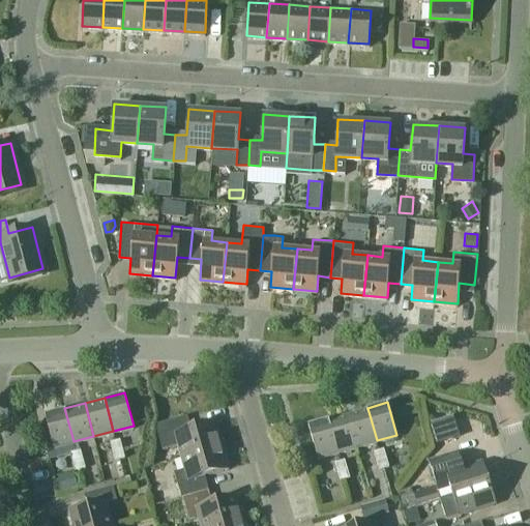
[(74,441),(64,408),(45,413),(47,420),(47,422),(38,425),(46,448),(72,441),(74,441)]
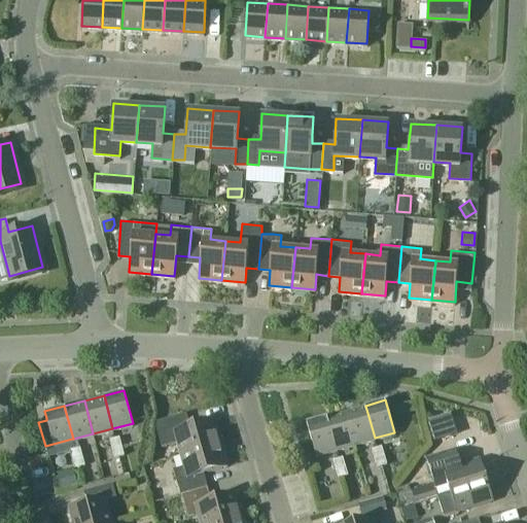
[(375,438),(365,406),(346,411),(355,444),(375,438)]
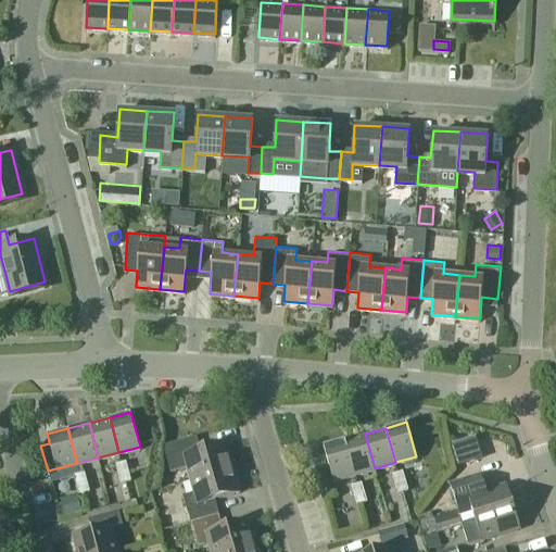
[(187,465),(190,478),(232,465),(226,440),(201,448),(197,434),(163,443),(171,469),(187,465)]
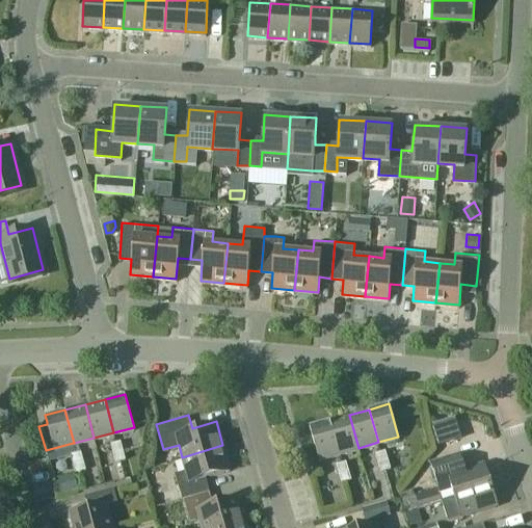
[(328,421),(338,453),(358,448),(349,415),(328,421)]
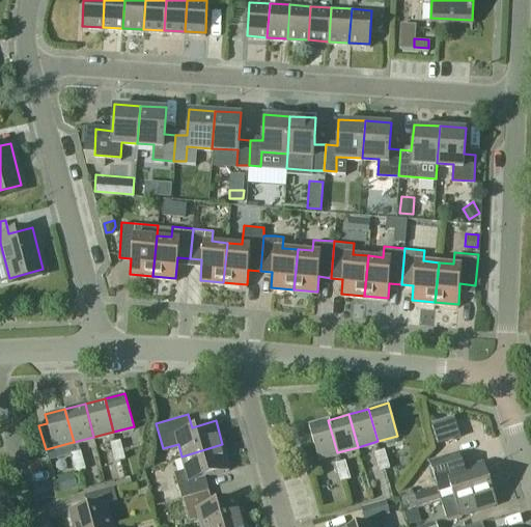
[(454,415),(430,422),(434,432),(457,424),(454,415)]
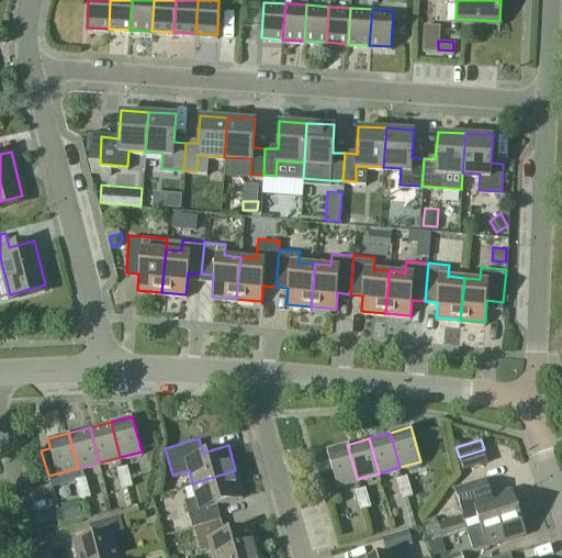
[(357,479),(347,445),(326,450),(336,486),(357,479)]
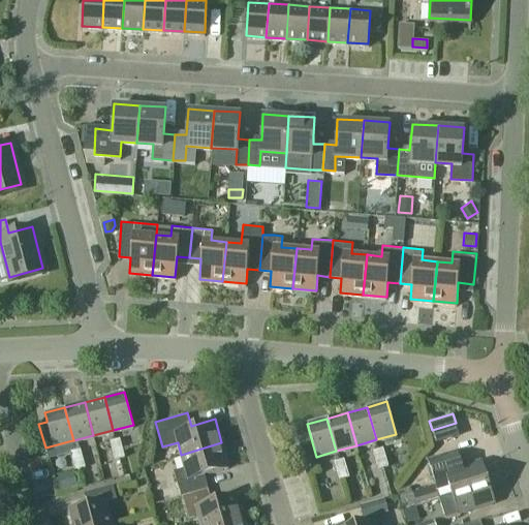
[(113,449),(123,445),(120,437),(111,439),(113,449)]
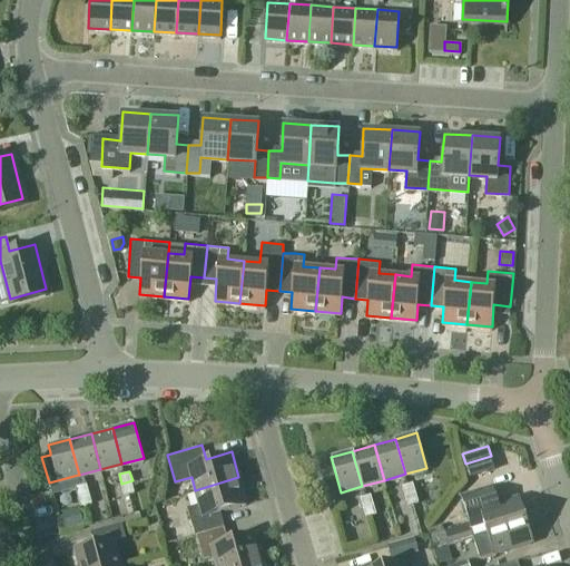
[(246,503),(238,477),(195,490),(199,503),(187,506),(195,533),(224,524),(220,510),(246,503)]
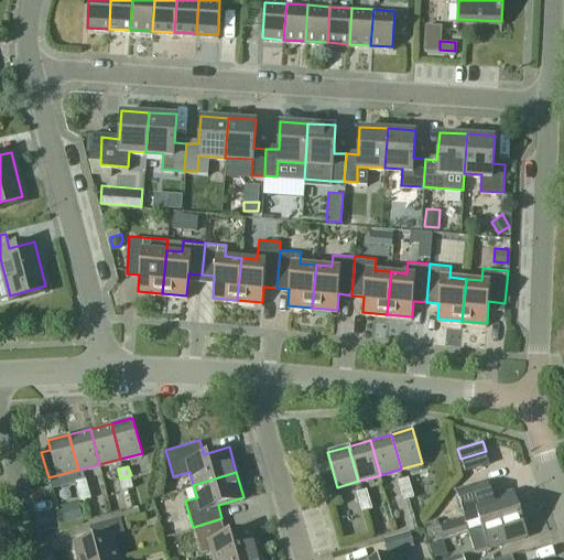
[(131,475),(120,478),(122,488),(133,485),(131,475)]
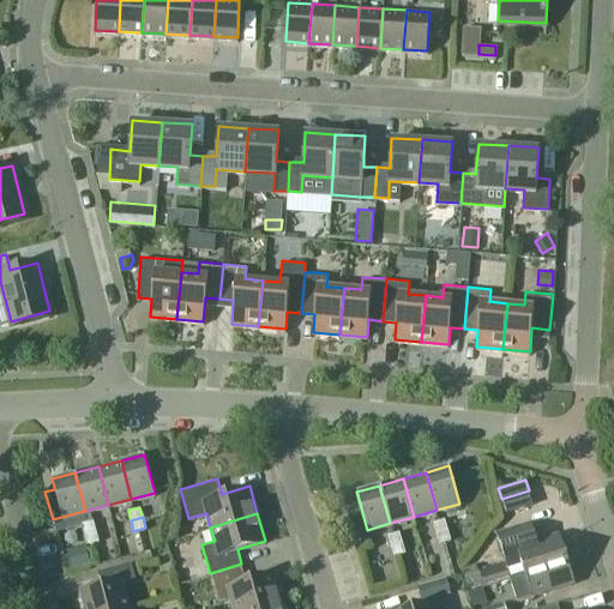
[(432,520),(435,531),(446,528),(444,517),(432,520)]
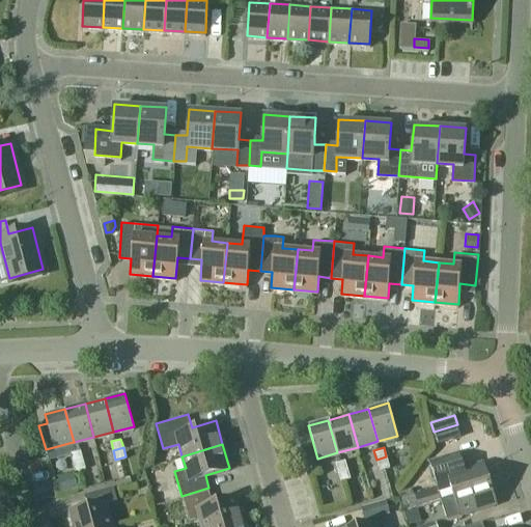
[(79,448),(71,450),(72,453),(74,460),(83,458),(80,448),(79,448)]
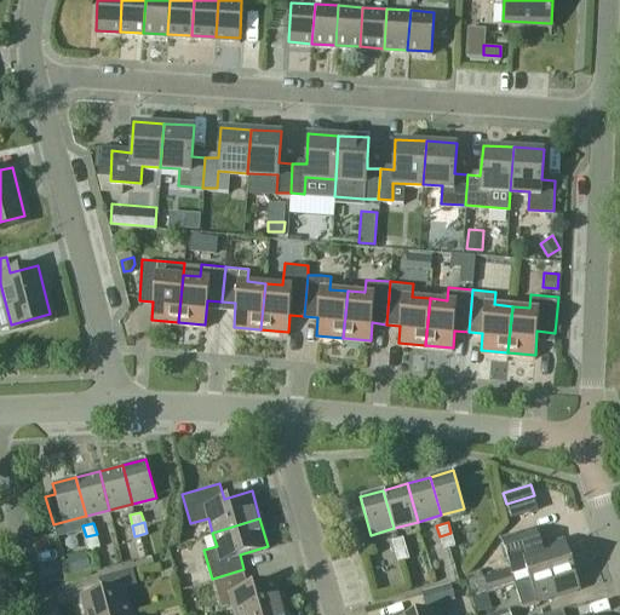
[(526,565),(528,576),(572,562),(564,538),(537,547),(530,528),(501,538),(511,570),(526,565)]
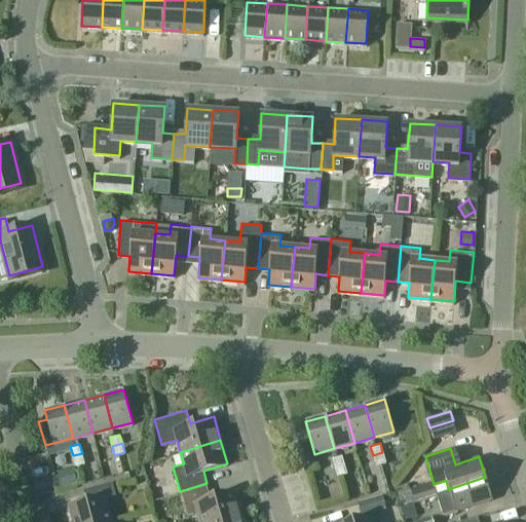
[(385,461),(382,452),(373,455),(376,464),(385,461)]
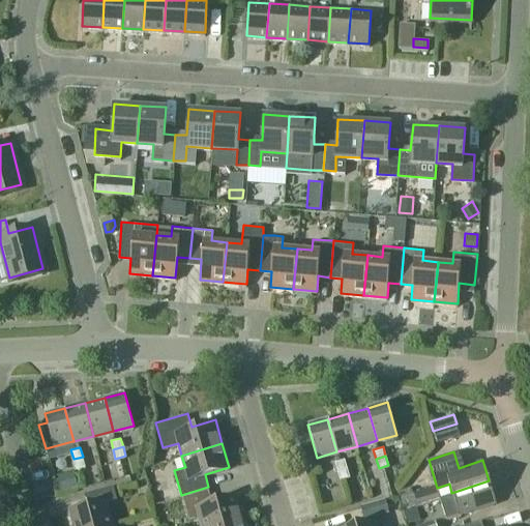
[(83,457),(74,459),(76,468),(85,465),(83,457)]
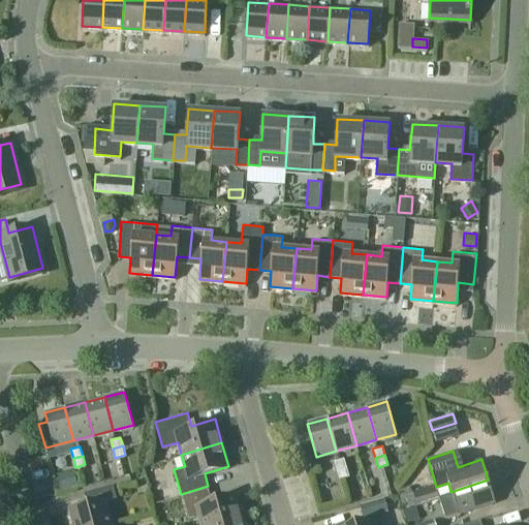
[(333,460),(336,469),(346,466),(343,457),(333,460)]
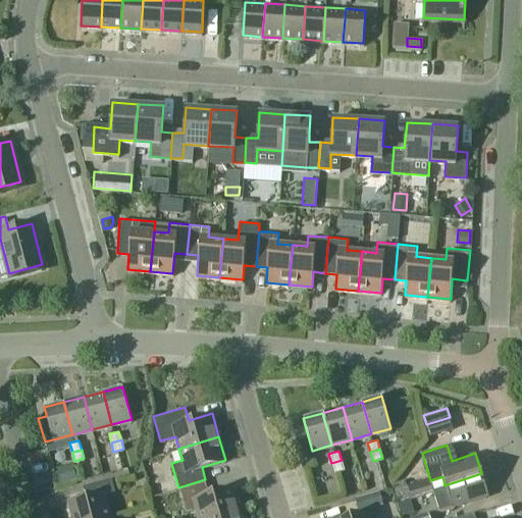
[(342,460),(331,463),(334,471),(344,469),(342,460)]
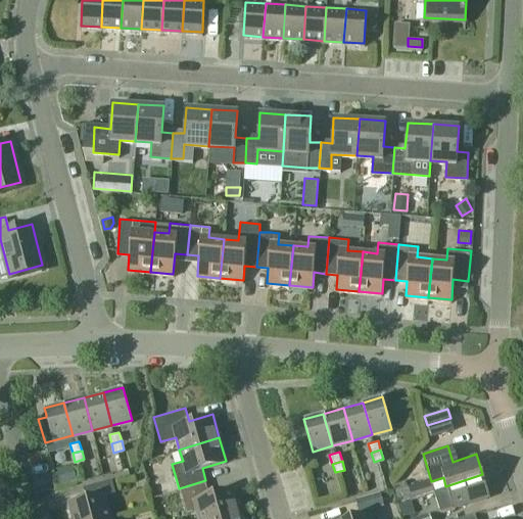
[(76,479),(72,463),(56,467),(60,483),(76,479)]
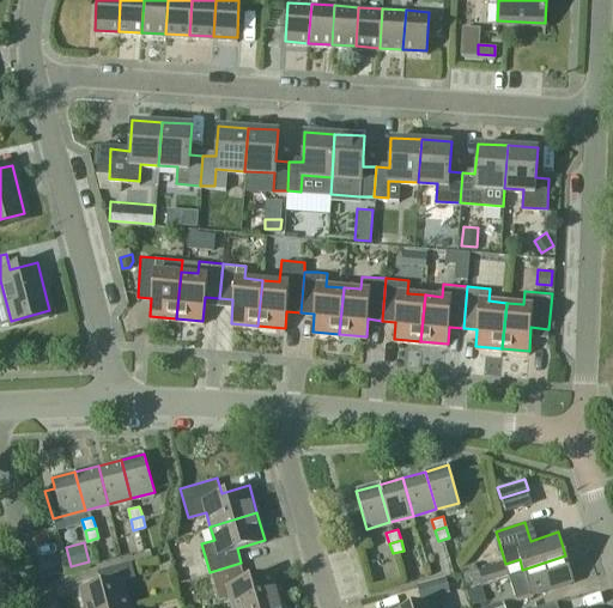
[(565,555),(522,570),(530,594),(574,579),(565,555)]
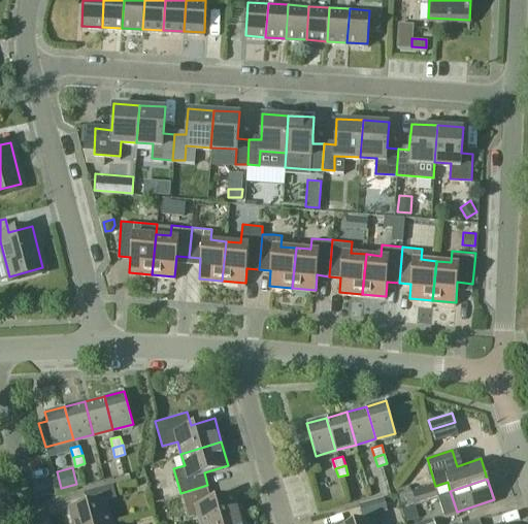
[(70,508),(73,523),(110,523),(112,523),(105,498),(117,495),(113,483),(84,490),(87,502),(70,508)]
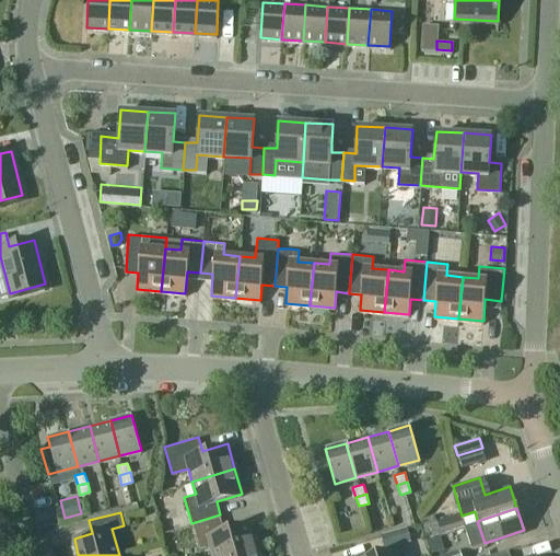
[(433,513),(421,518),(427,536),(464,524),(461,512),(435,521),(433,513)]
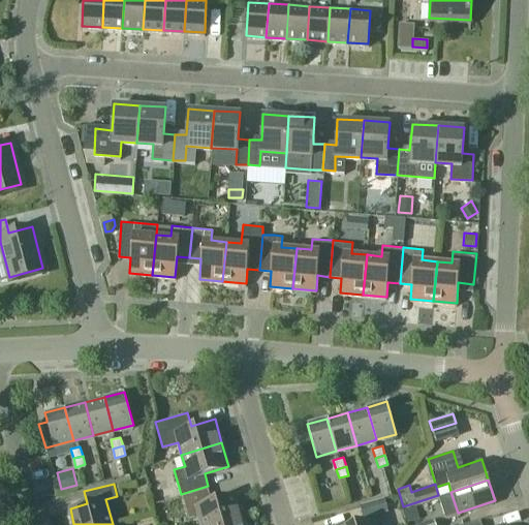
[(199,516),(201,524),(212,524),(243,516),(236,492),(212,499),(208,486),(181,494),(188,519),(199,516)]
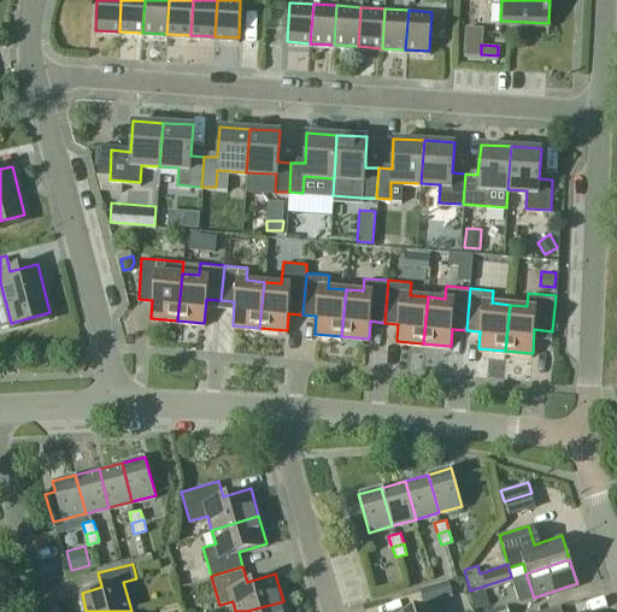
[(453,594),(448,578),(418,587),(423,602),(453,594)]
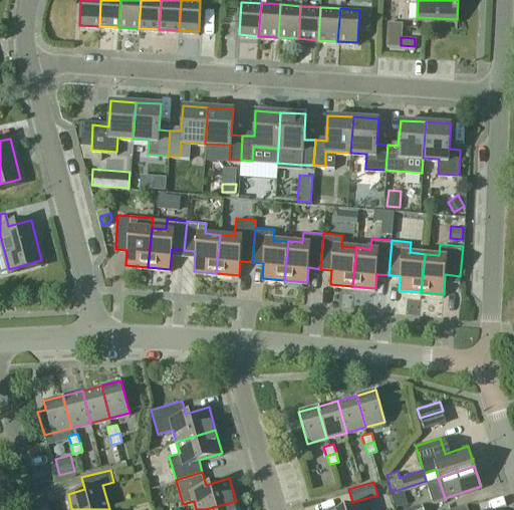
[(238,509),(236,501),(206,509),(238,509)]
